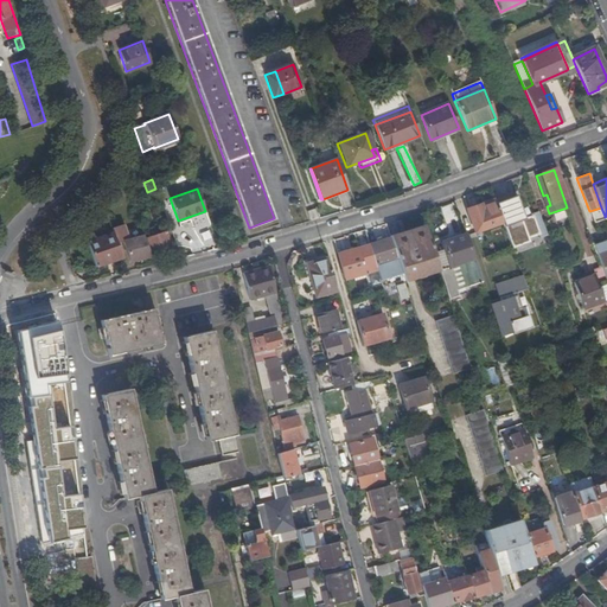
[(513,195),(493,202),(500,223),(510,248),(525,242),(525,238),(531,236),(531,237),(536,235),(537,238),(544,236),(536,211),(531,213),(530,212),(528,213),(528,216),(522,218),(513,195)]
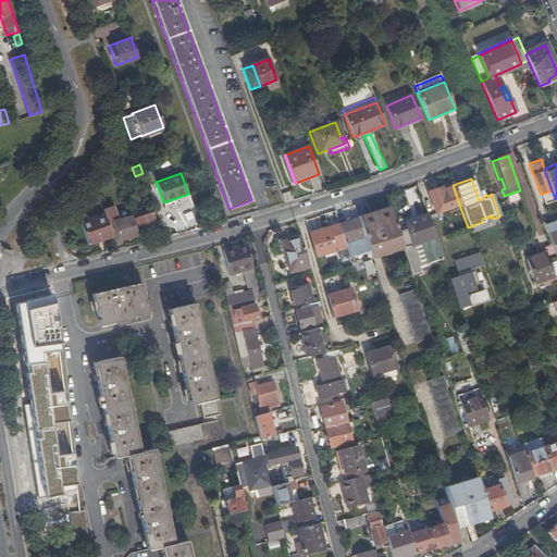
[(453,185),(453,183),(426,193),(434,213),(459,205),(453,185)]
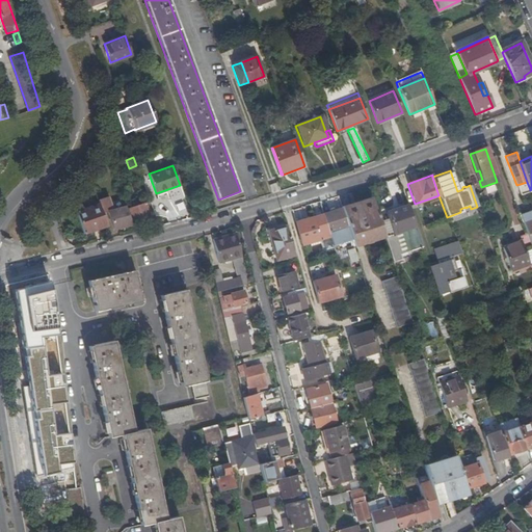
[(525,198),(531,195),(530,190),(530,189),(523,191),(525,198)]
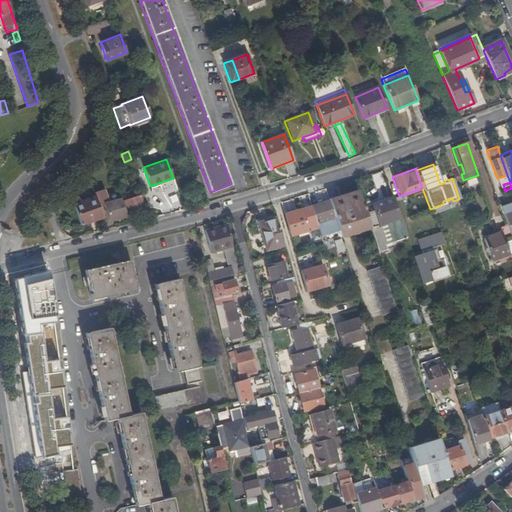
[(109,221),(126,217),(117,190),(107,193),(104,183),(91,186),(95,197),(98,205),(103,204),(109,221)]
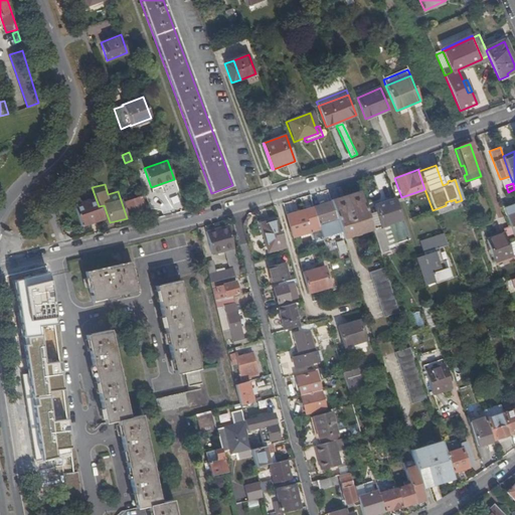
[(338,201),(331,204),(340,233),(341,235),(371,226),(360,195),(354,197),(351,196),(340,199),(338,201)]
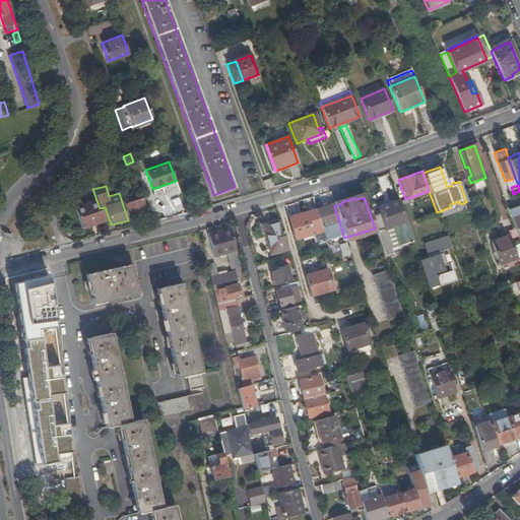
[(142,198),(125,204),(130,219),(147,213),(142,198)]
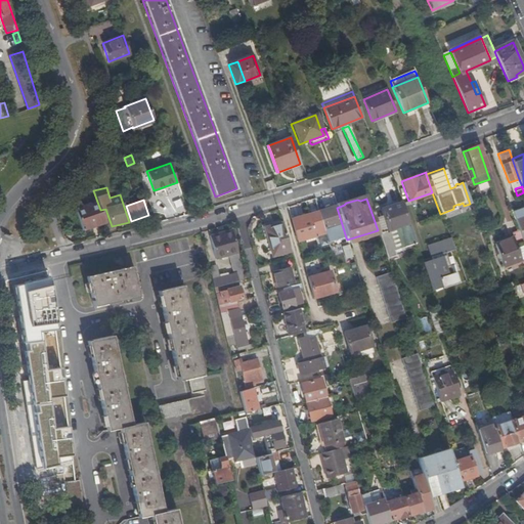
[(82,230),(104,223),(100,210),(97,202),(75,210),(82,230)]
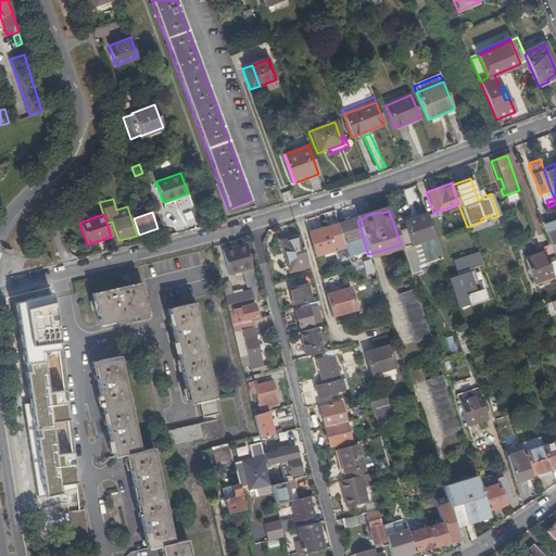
[(440,257),(426,214),(403,223),(406,231),(411,244),(417,265),(432,261),(440,257)]
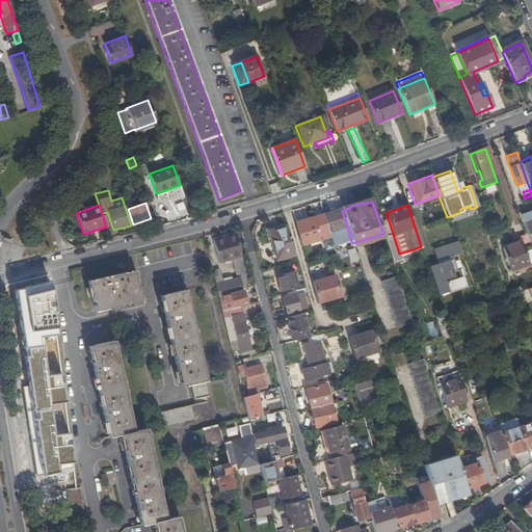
[(341,208),(322,214),(329,236),(333,247),(351,241),(342,211),(341,208)]
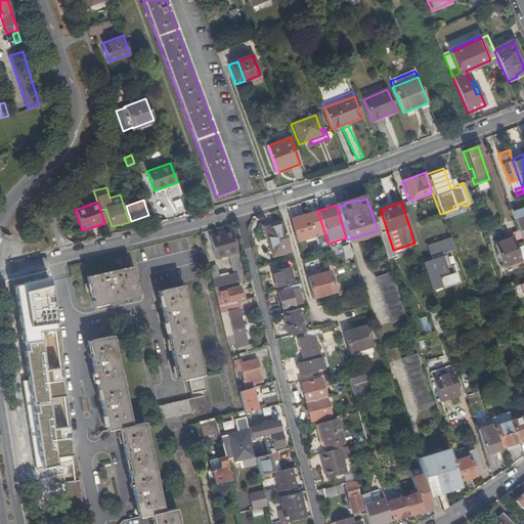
[(523,210),(513,214),(520,233),(523,242),(523,241),(523,210)]
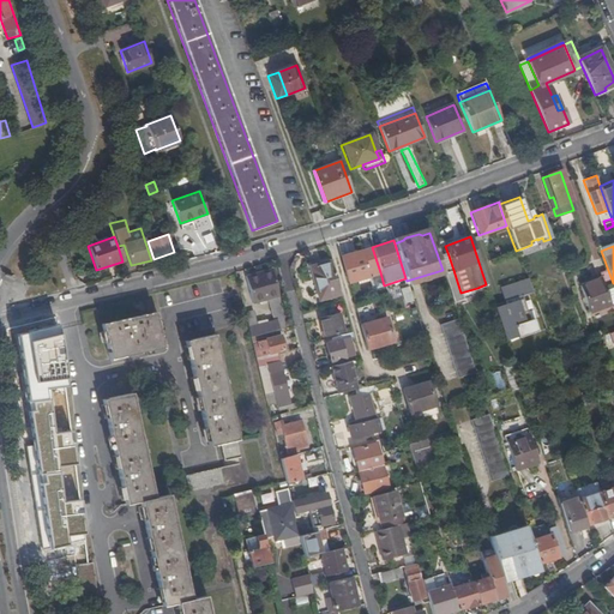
[(363,250),(350,253),(357,280),(380,272),(372,247),(369,248),(363,250)]
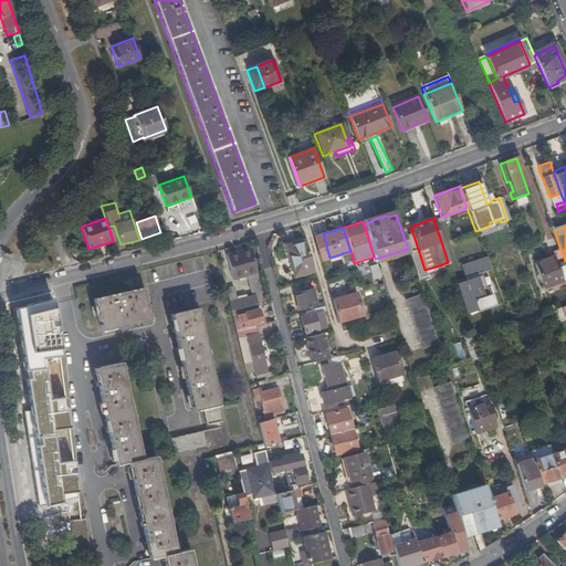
[(329,258),(323,233),(314,237),(321,260),(329,258)]
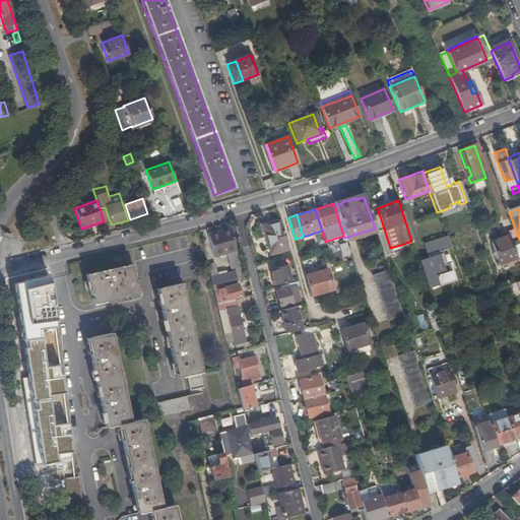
[(264,248),(267,247),(261,226),(279,221),(278,217),(257,223),(264,248)]
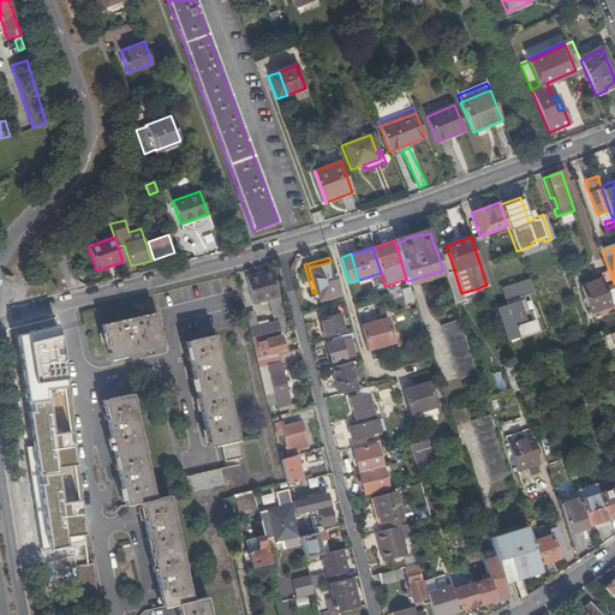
[(318,300),(341,294),(330,262),(309,268),(316,292),(318,300)]
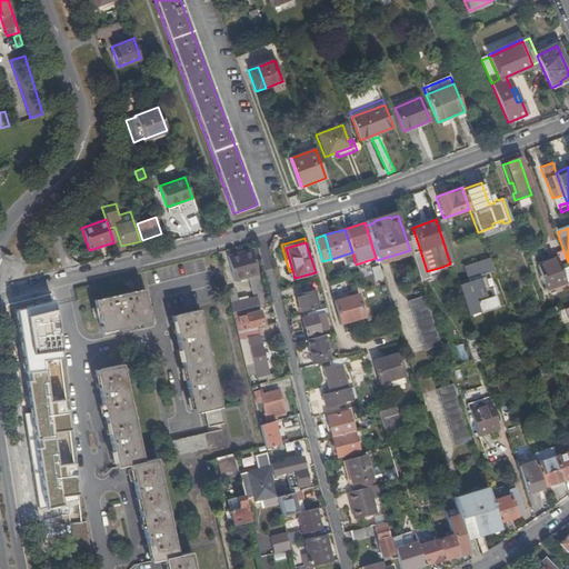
[(235,289),(227,291),(231,312),(258,306),(266,303),(252,249),(228,256),(233,280),(248,278),(252,298),(237,301),(235,289)]
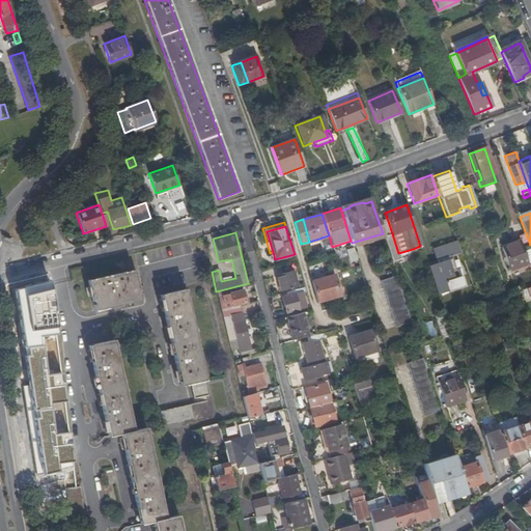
[(384,236),(383,233),(352,243),(353,246),(384,236)]
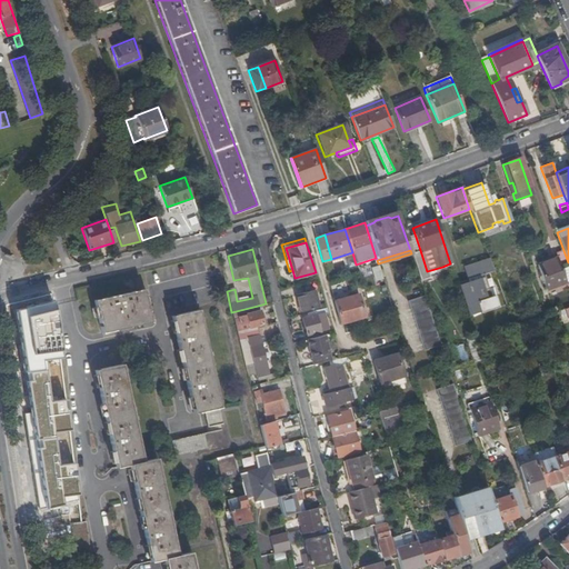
[(568,262),(565,253),(555,257),(558,268),(568,265),(568,262)]
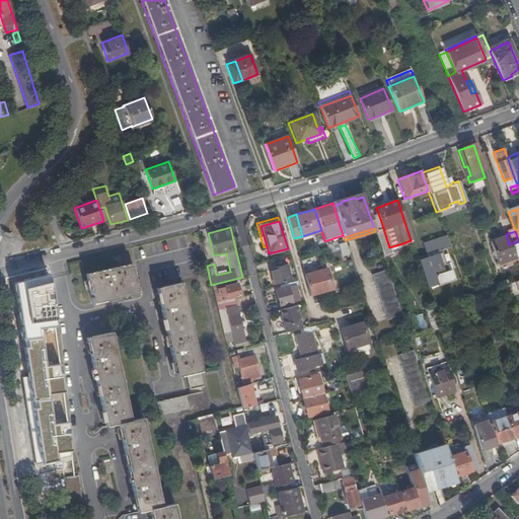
[(509,244),(506,234),(487,241),(495,264),(513,257),(509,244)]
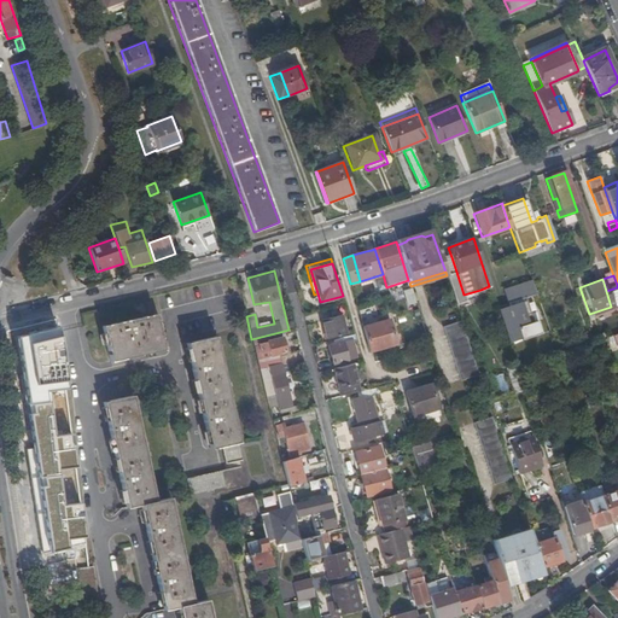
[(508,307),(497,310),(507,339),(519,336),(535,330),(532,322),(524,298),(534,295),(529,281),(502,290),(508,307)]
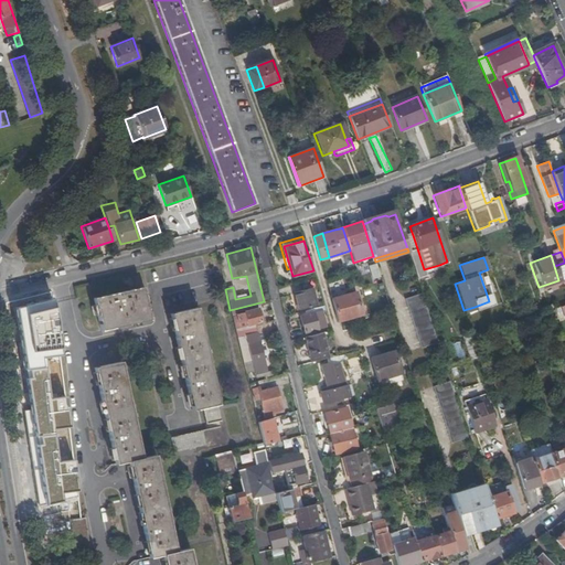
[(369,265),(372,279),(381,278),(377,264),(369,265)]
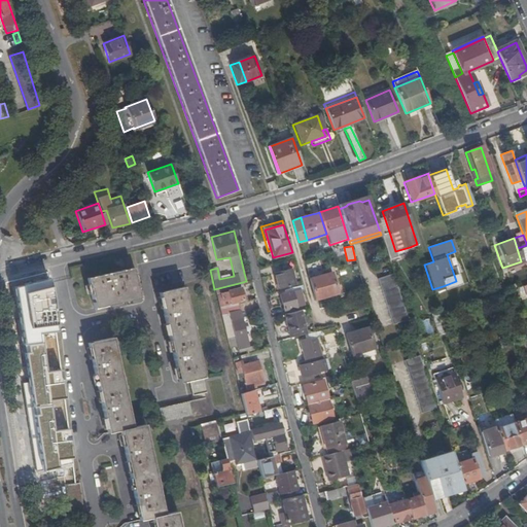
[(322,255),(331,252),(329,247),(320,249),(322,255)]
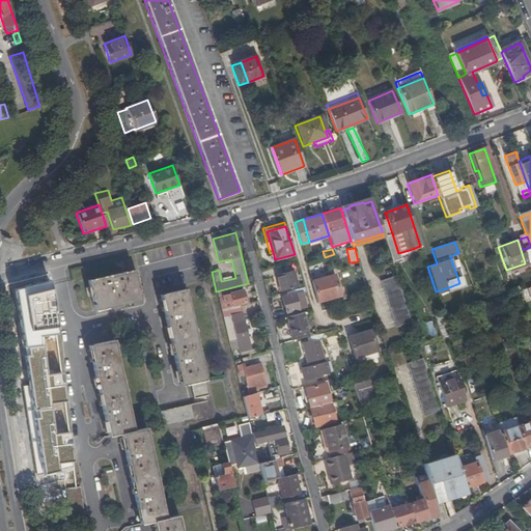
[(133,271),(116,274),(122,305),(139,301),(133,271)]
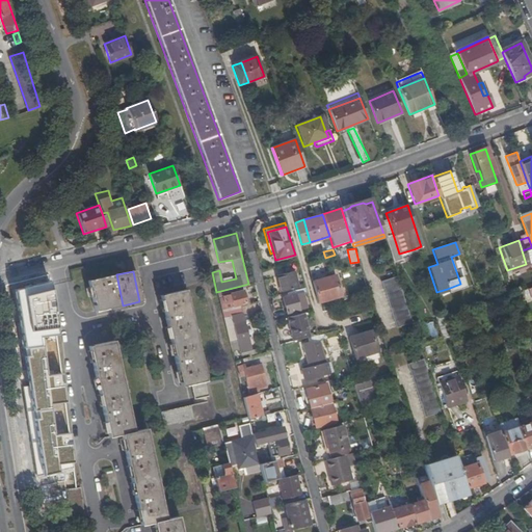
[(304,289),(302,283),(296,284),(293,271),(276,276),(281,293),(297,288),(297,290),(304,289)]
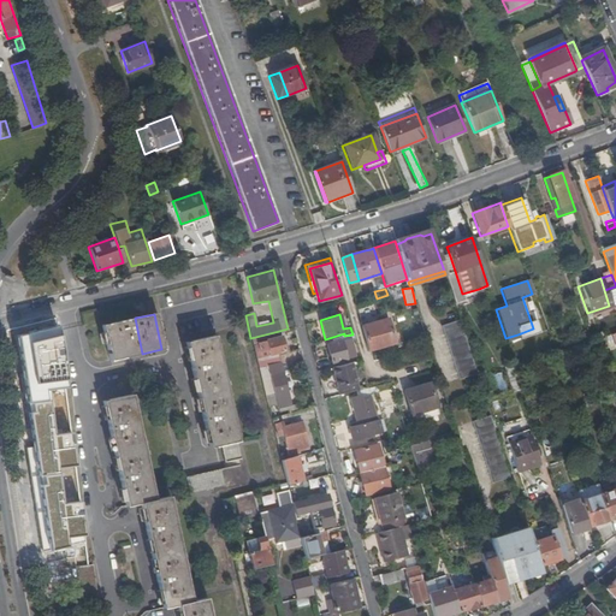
[(135,318),(124,321),(130,356),(142,354),(135,318)]
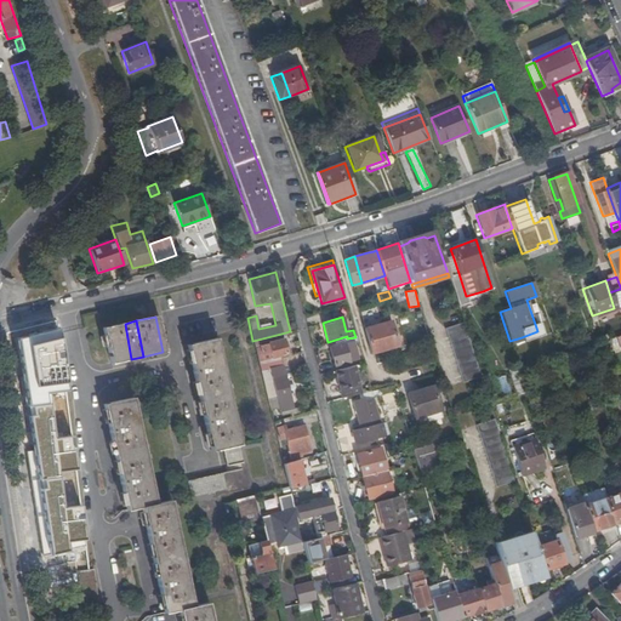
[(391,320),(375,325),(382,351),(398,346),(391,320)]
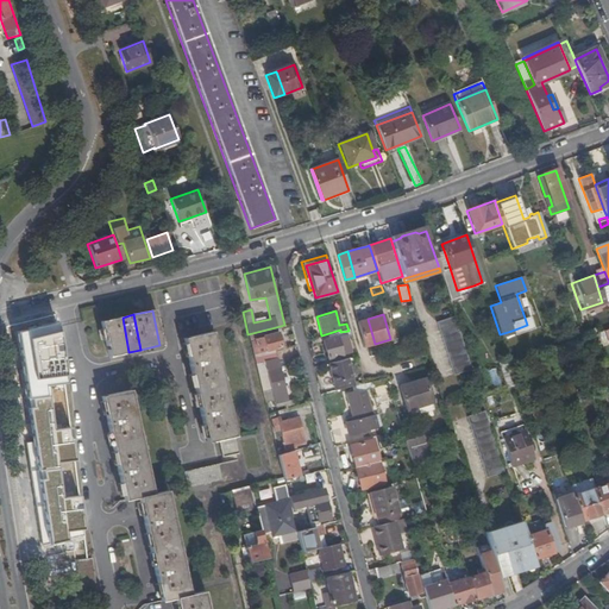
[(453,376),(471,370),(454,316),(437,322),(453,376)]
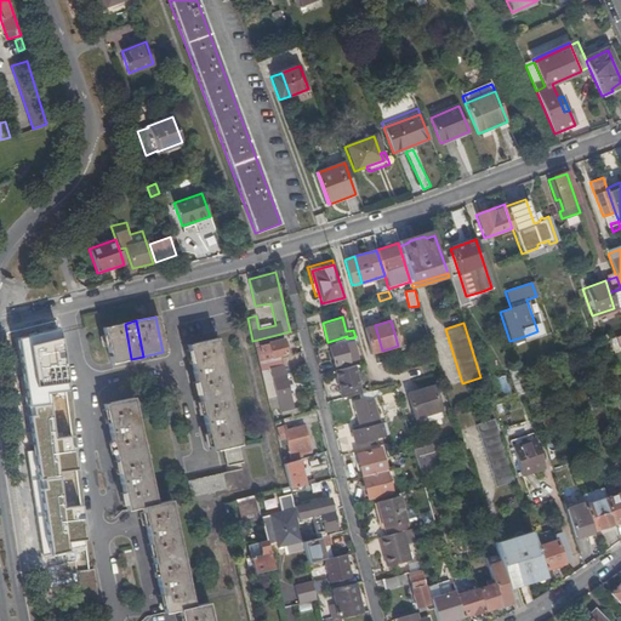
[(131,359),(125,324),(102,329),(109,364),(131,359)]
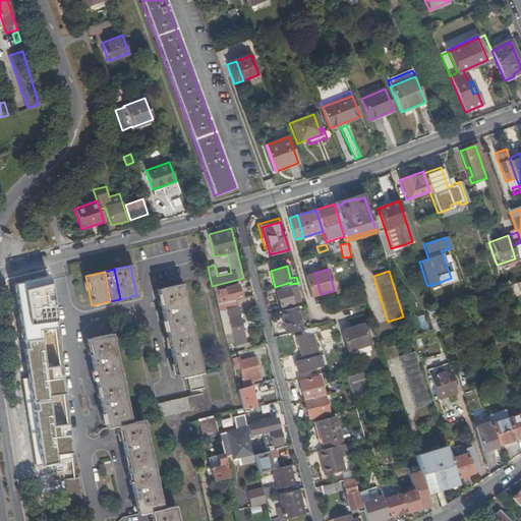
[(321,294),(314,273),(305,276),(311,296),(321,294)]
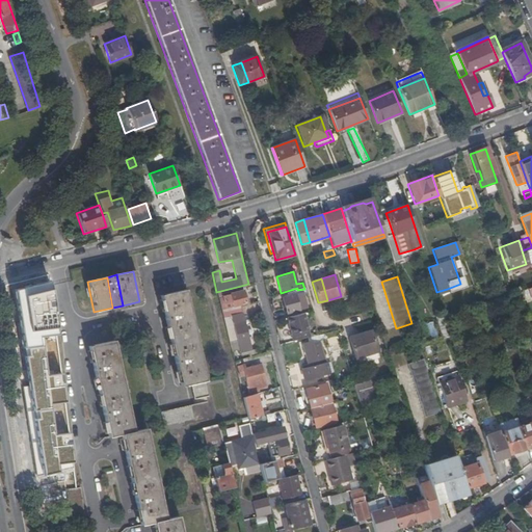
[(460,284),(447,289),(449,293),(461,289),(460,284)]
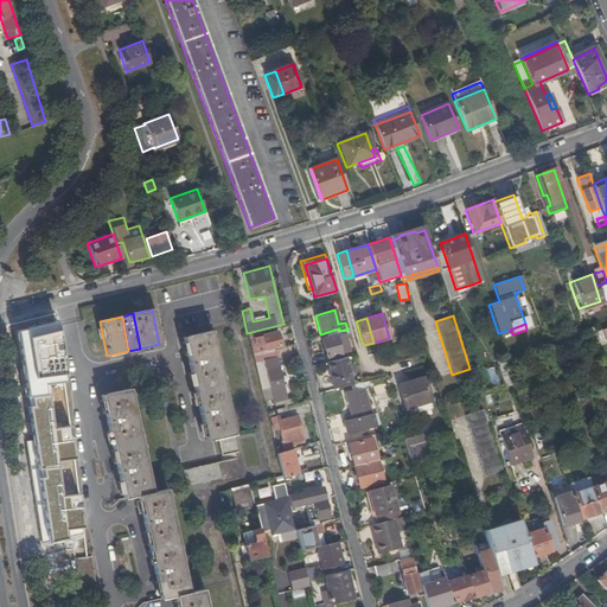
[(275,326),(247,333),(253,355),(274,350),(280,347),(279,344),(275,326)]
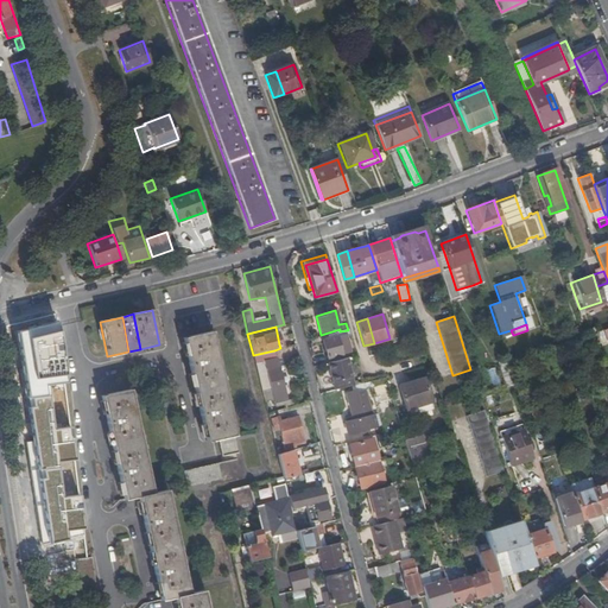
[(210,331),(184,337),(207,442),(217,439),(222,457),(239,454),(210,331)]
